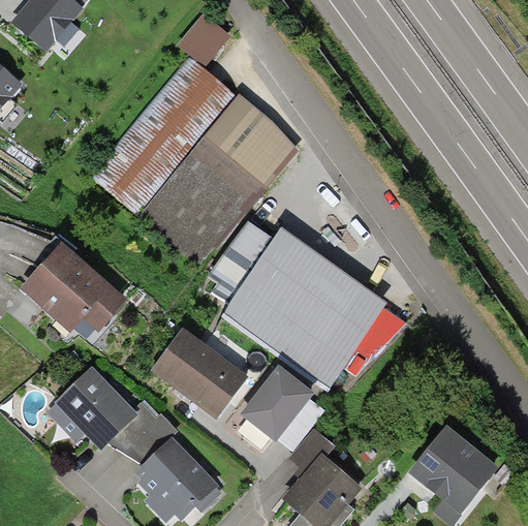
[(27,0),(9,22),(45,52),(83,7),(82,6),(74,0),(27,0)]
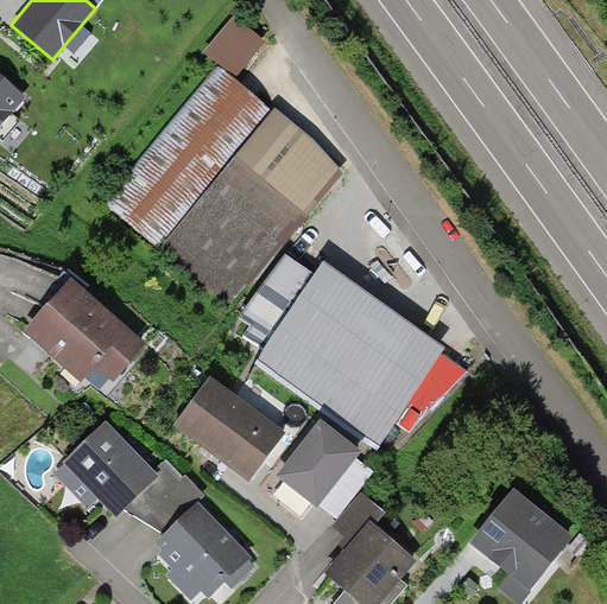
[(233,13),(203,50),(235,76),(265,39),(233,13)]
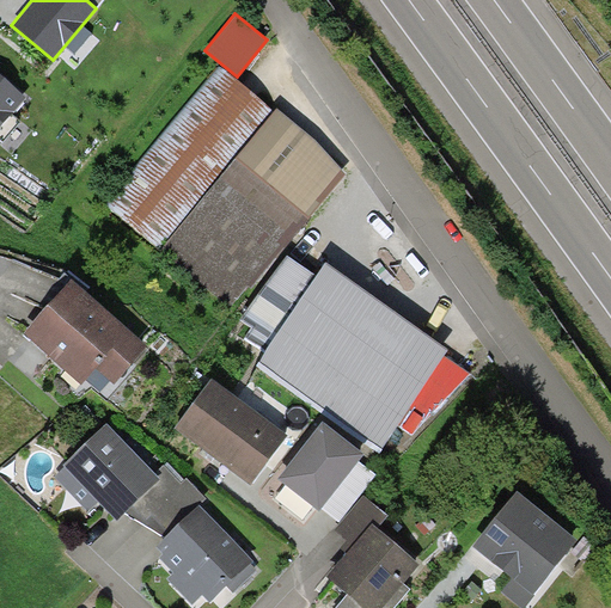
[(274,110),(217,63),(103,202),(162,249),(151,260),(220,317),(248,284),(251,287),(344,172),(276,106),(274,110)]
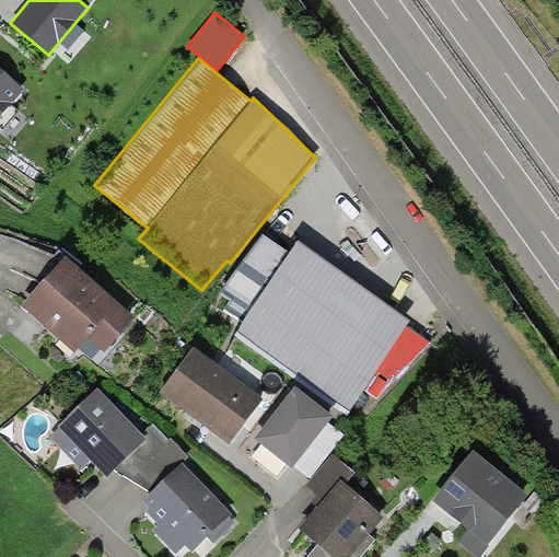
[(0,115),(23,88),(0,68),(0,115)]
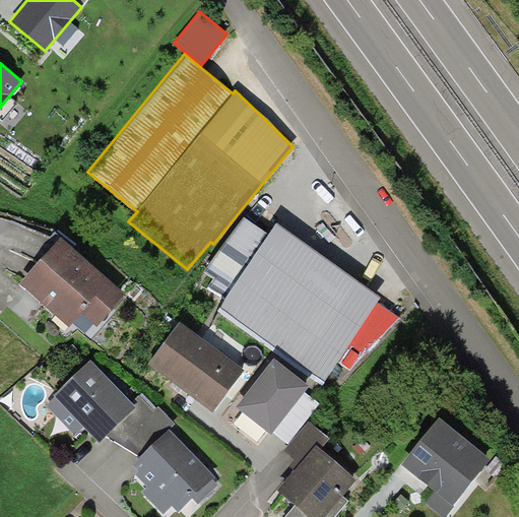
[(203,270),(230,291),(218,306),(325,379),(338,360),(377,302),(380,297),(274,224),(268,235),(244,217),(203,270)]
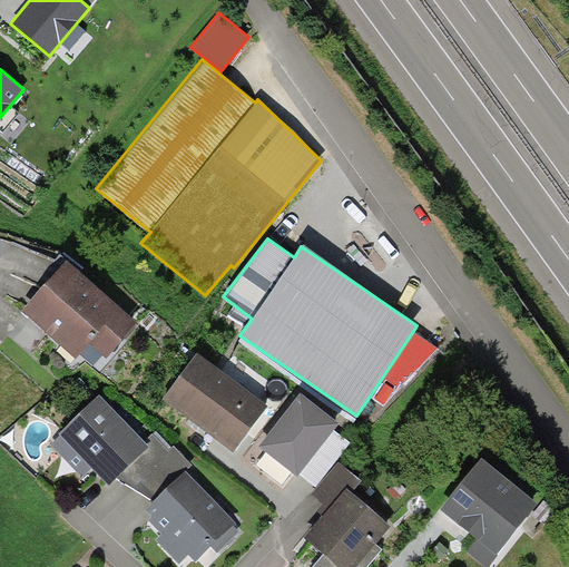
[(136,321),(66,260),(48,280),(21,310),(76,358),(89,342),(105,357),(136,321)]
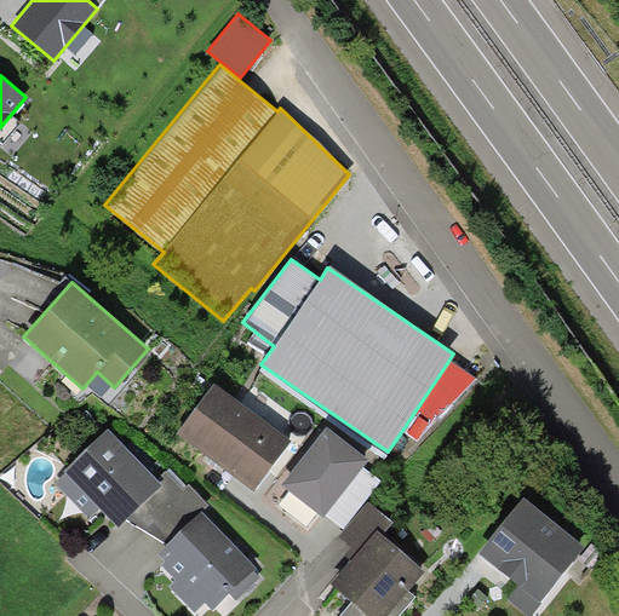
[(475,376),(450,360),(403,429),(416,437),(475,376)]
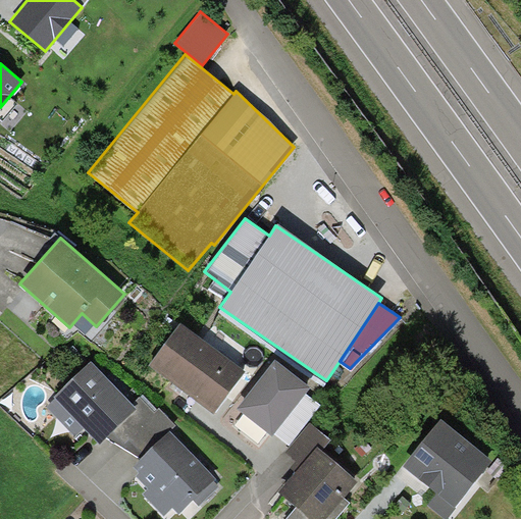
[(181,322),(149,364),(175,383),(213,412),(245,371),(181,322)]
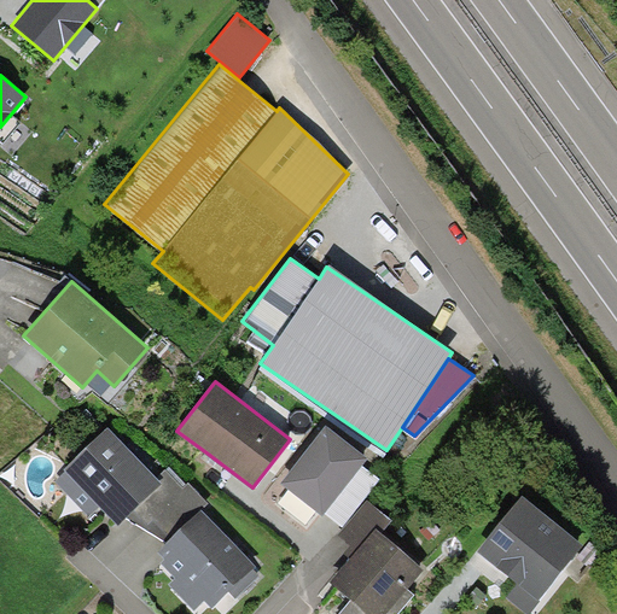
[(279,483),(321,516),(325,512),(362,465),(367,457),(325,425),(279,483)]
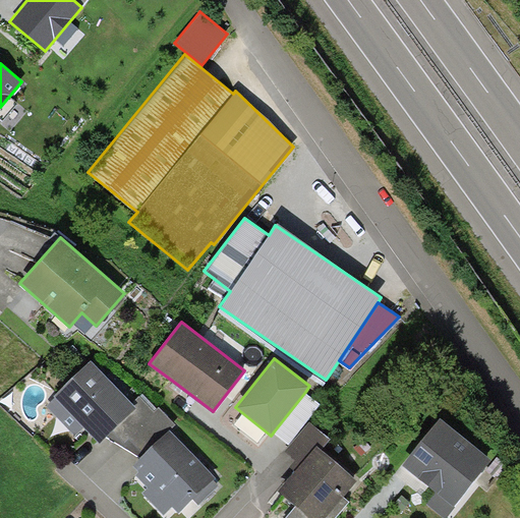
[(130,401),(91,359),(54,395),(55,396),(48,403),(75,433),(82,425),(99,442),(106,436),(135,406),(130,401)]
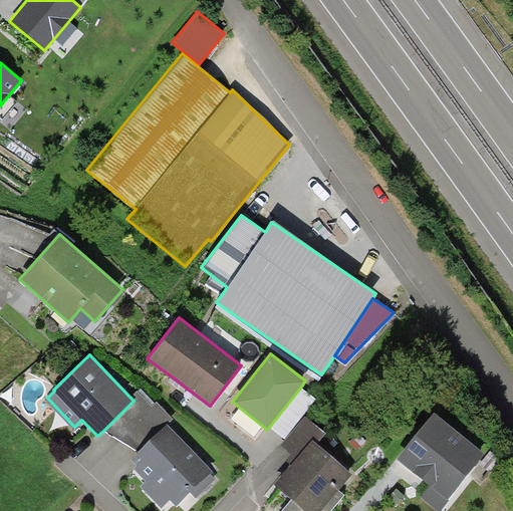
[(315,398),(301,387),(270,426),(283,437),(315,398)]
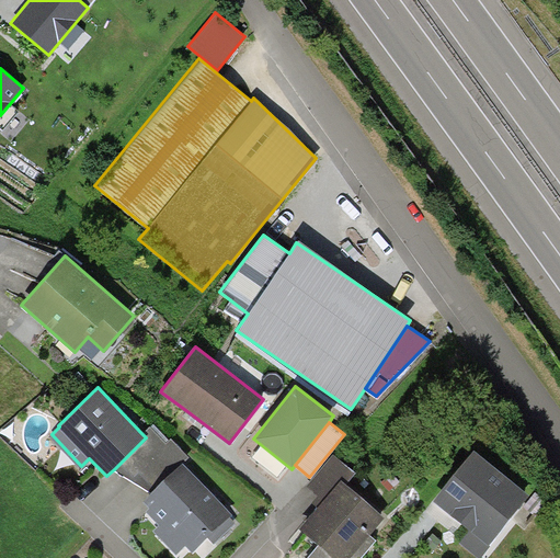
[(150,424),(140,432),(146,437),(114,469),(150,492),(183,462),(190,456),(171,436),(167,441),(150,424)]
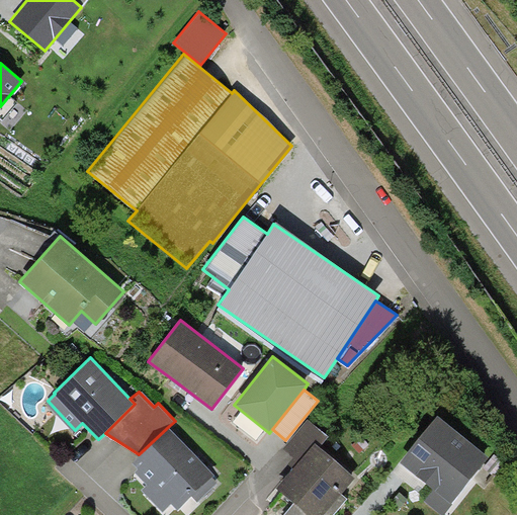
[(489,456),(436,415),(399,461),(432,489),(424,499),(442,514),(489,456)]
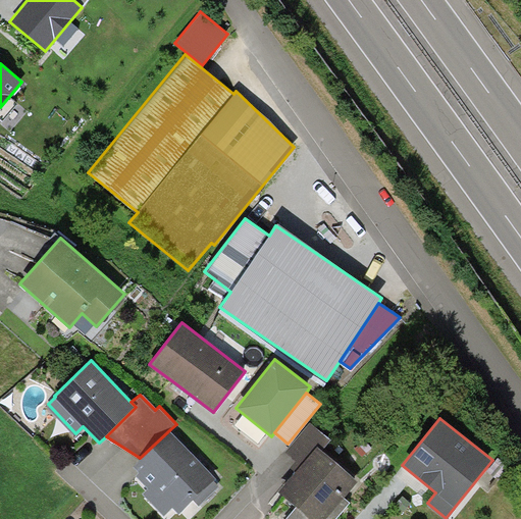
[(290,466),(296,471),(317,447),(320,450),(329,438),(309,421),(284,452),(295,460),(290,466)]
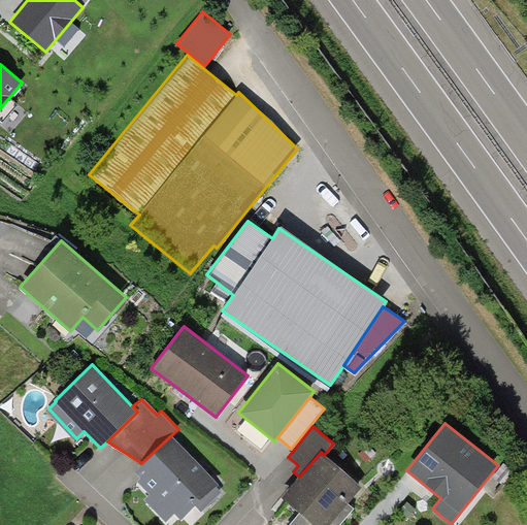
[(218,483),(172,434),(141,463),(134,470),(140,478),(136,481),(149,493),(144,497),(166,521),(174,513),(180,519),(196,504),(200,510),(221,491),(216,485),(218,483)]
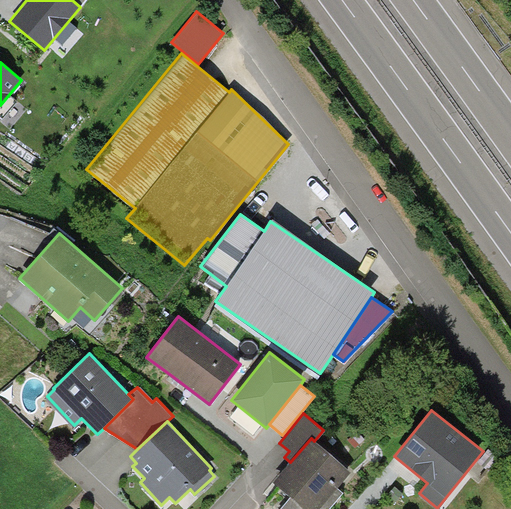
[(314,441),(311,438),(290,462),(286,466),(272,482),(289,496),(278,508),(328,508),(343,492),(337,487),(350,471),(314,441)]
